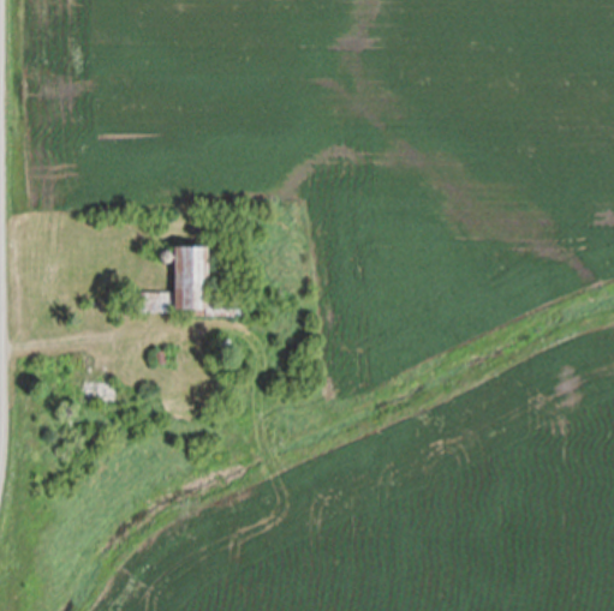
[(132,293),(176,293),(176,246),(209,246),(209,301),(236,301),(236,303),(245,303),(245,317),(212,317),(212,321),(206,321),(206,317),(185,317),(185,313),(132,313),(132,293)]
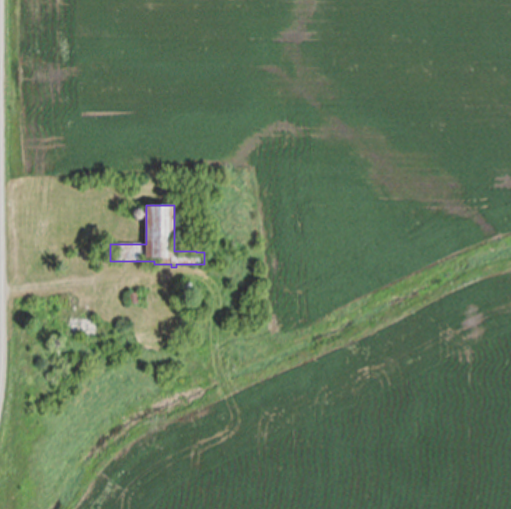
[(143,215),(142,216),(142,217),(140,218),(139,218),(137,218),(136,218),(134,217),(133,215),(133,213),(133,212),(133,210),(135,209),(136,208),(137,208),(139,208),(140,208),(141,209),(142,210),(143,211),(143,213),(143,215)]
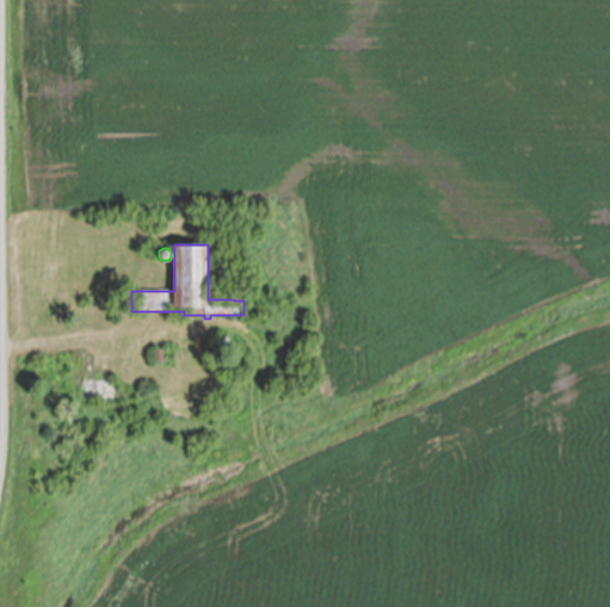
[(217,340),(230,339),(232,353),(217,353),(217,340)]
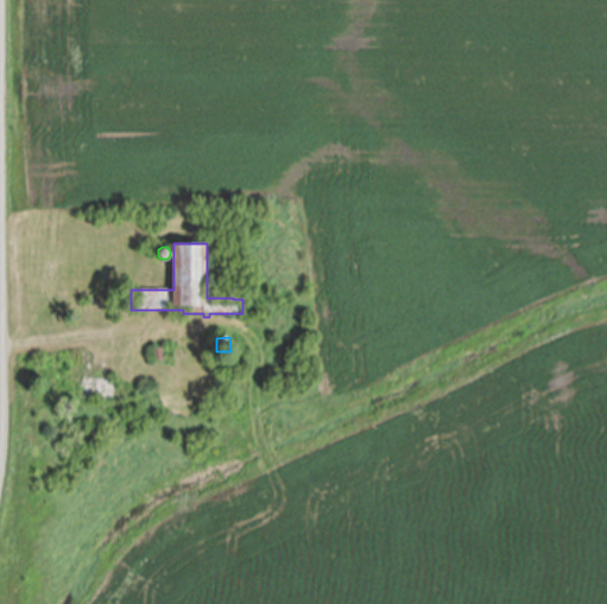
[(156,362),(155,349),(164,348),(165,361),(156,362)]
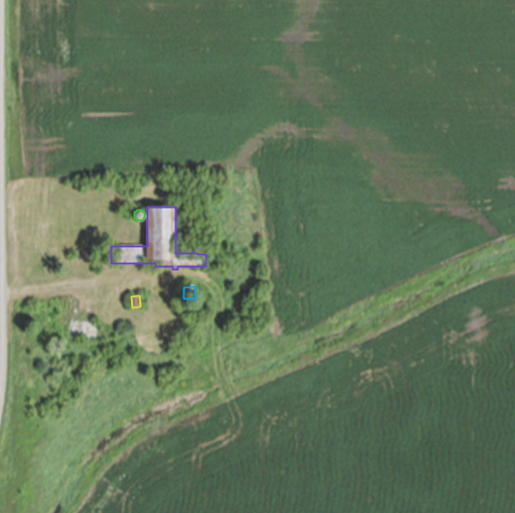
[(97,342),(97,322),(70,322),(70,296),(50,296),(50,341),(97,342)]
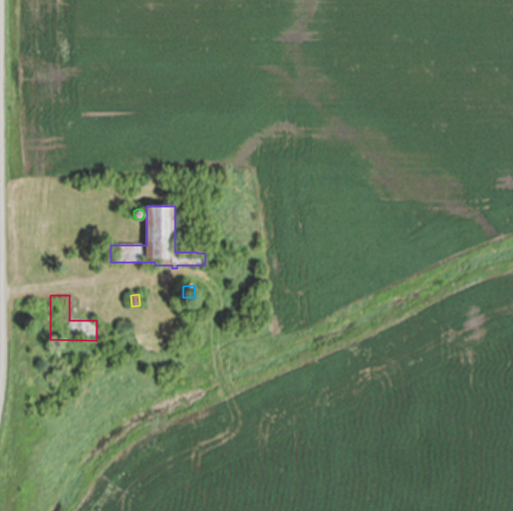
All buildings are outlined.
